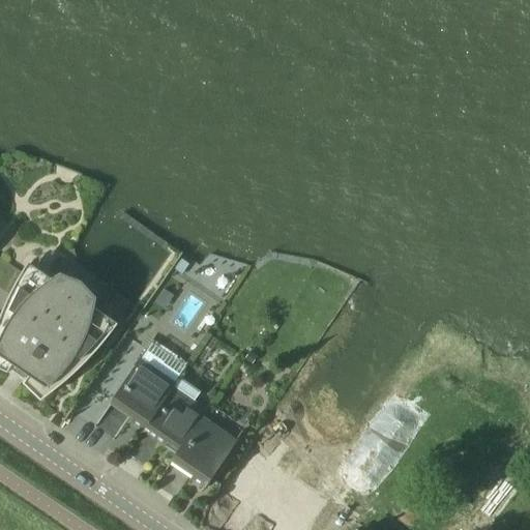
[(108,336),(115,327),(93,313),(95,298),(81,282),(59,273),(47,281),(25,266),(21,273),(0,258),(0,289),(9,295),(4,305),(0,314),(0,356),(13,365),(10,371),(23,379),(26,375),(52,392),(60,385),(69,378),(78,370),(85,362),(93,354),(100,345),(108,336)]
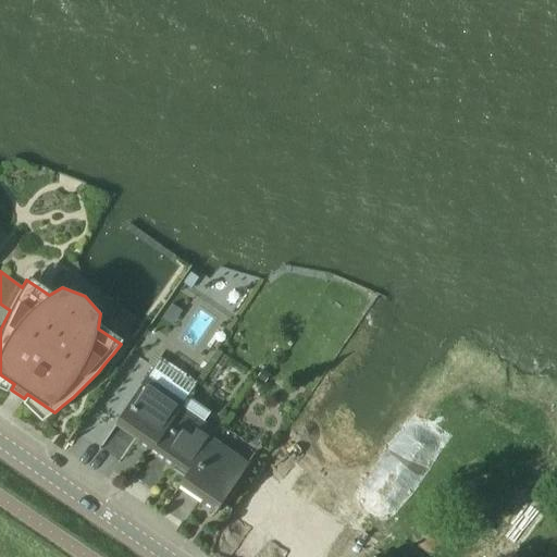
[(150,449),(180,408),(182,404),(146,379),(114,424),(150,449)]
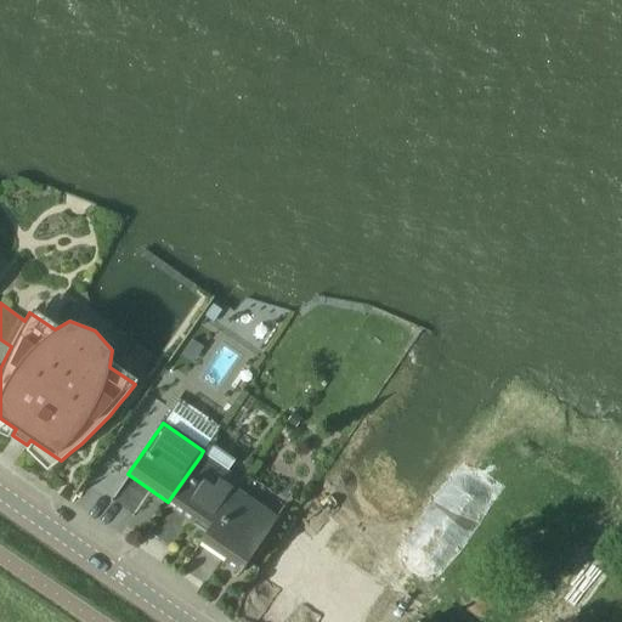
[(201,456),(168,502),(165,505),(205,533),(236,490),(241,482),(226,473),(227,470),(233,462),(208,445),(203,451),(201,456)]
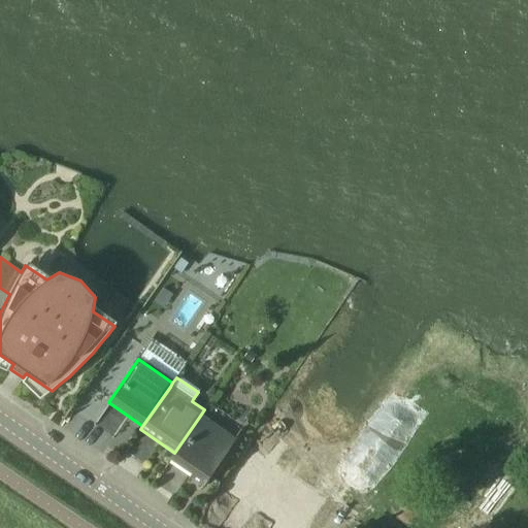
[(204,484),(234,439),(200,416),(174,453),(169,460),(204,484)]
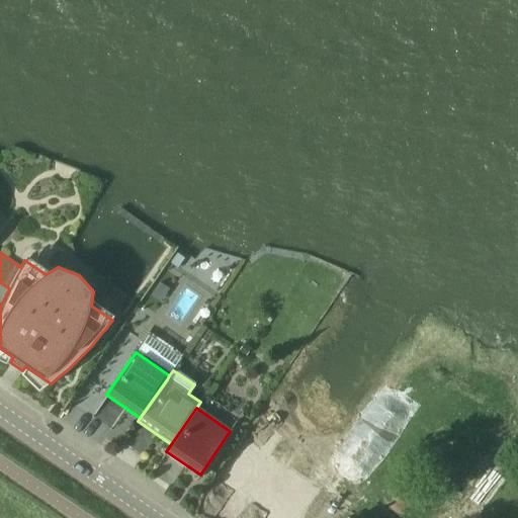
[(293,517),(316,488),(247,439),(218,480),(235,492),(237,489),(268,512),(263,517),(293,517)]
